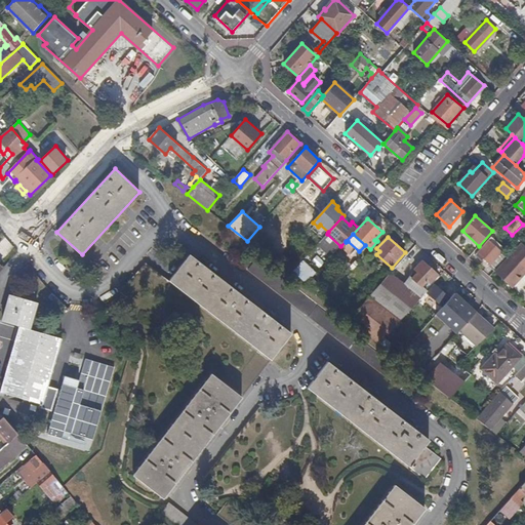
[(490,239),(478,252),(491,264),(489,267),(495,273),(512,253),(503,245),(500,248),(490,239)]
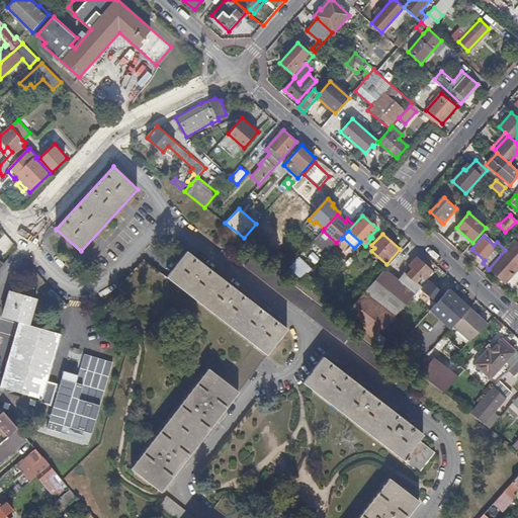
[(517,243),(514,240),(505,250),(489,269),(506,284),(517,269),(517,243)]
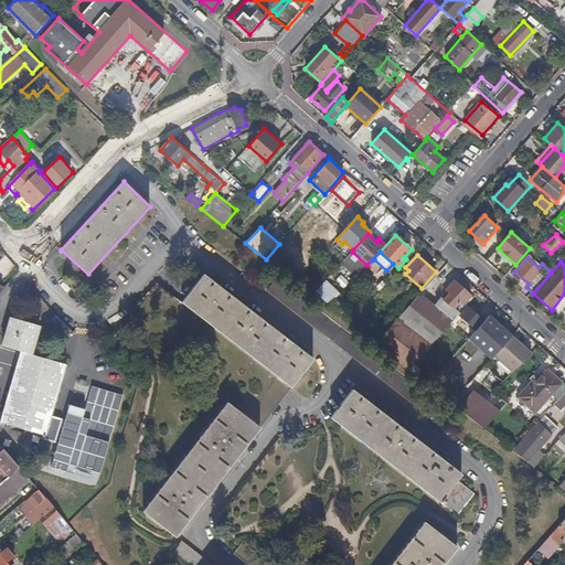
[(204,274),(182,301),(280,379),(249,419),(228,402),(144,511),(177,536),(315,360),(204,274)]
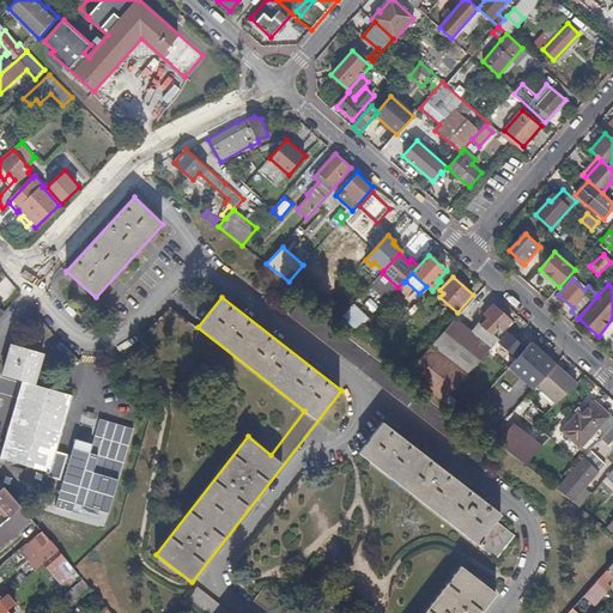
[(489,319),(481,325),(483,326),(475,333),(493,346),(498,341),(496,339),(513,321),(493,304),(485,314),(489,319)]
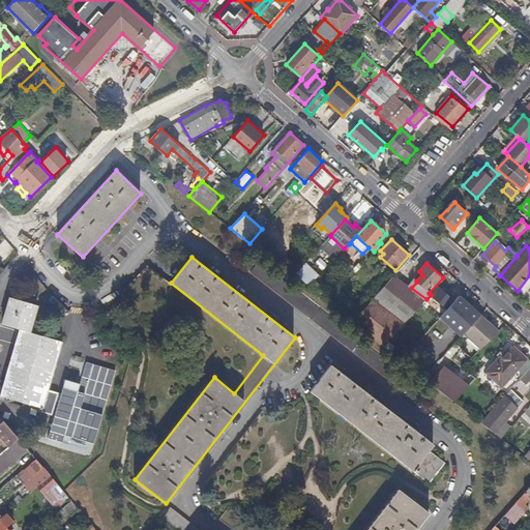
[(301,268),(297,275),(310,282),(313,275),(301,268)]
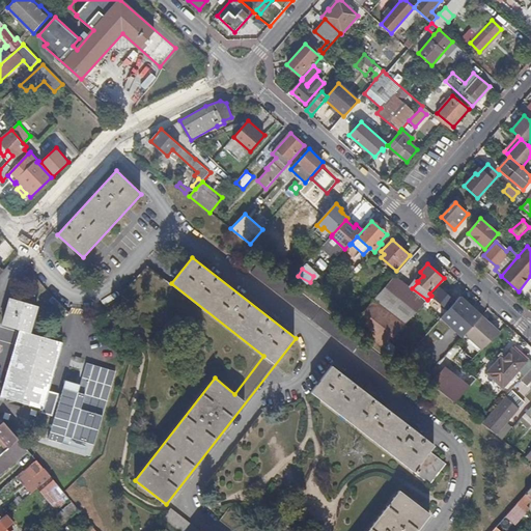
[(412,288),(396,276),(353,324),(384,348),(427,300),(412,288)]
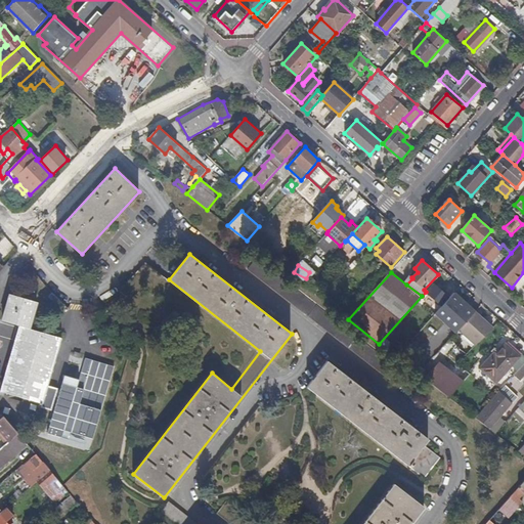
[(439,276),(438,274),(424,290),(426,292),(439,276)]
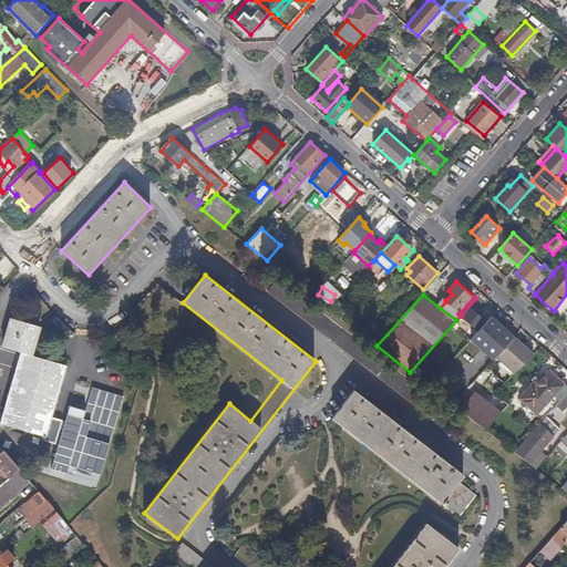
[(344,306),(338,300),(330,309),(349,325),(354,317),(343,308),(344,306)]
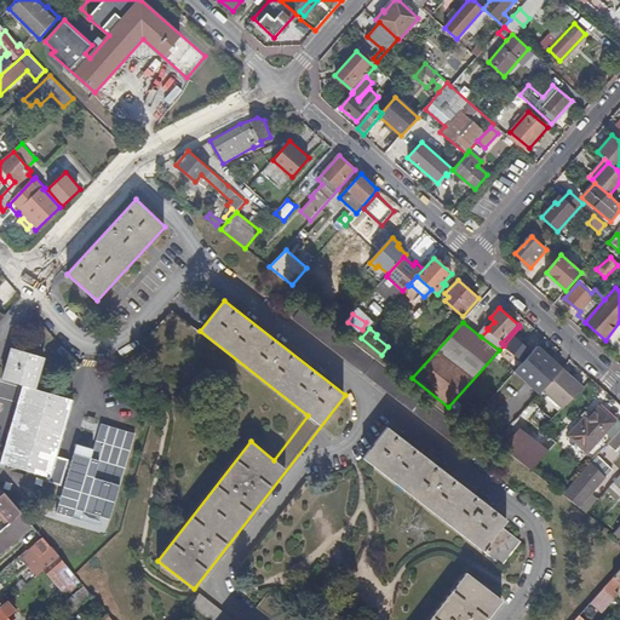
[(503,349),(506,351),(501,357),(509,363),(505,366),(514,373),(532,352),(514,337),(505,346),(503,349)]
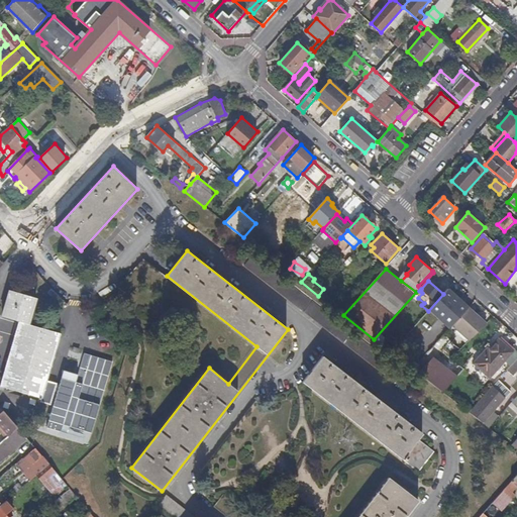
[(3,316),(20,321),(1,386),(42,398),(40,402),(52,405),(58,383),(47,380),(62,333),(28,323),(33,304),(26,302),(28,295),(11,290),(3,316)]
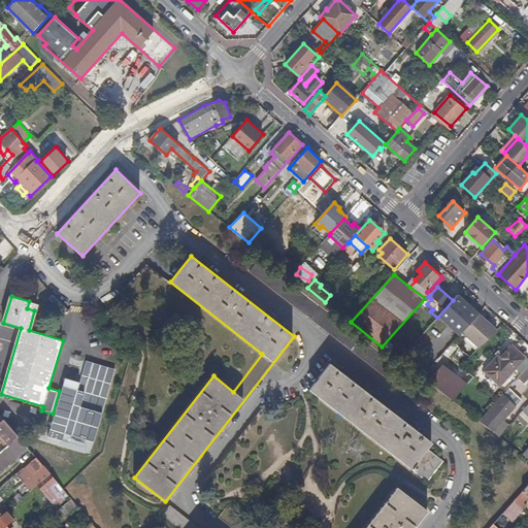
[(479,310),(465,299),(454,311),(467,323),(479,310)]
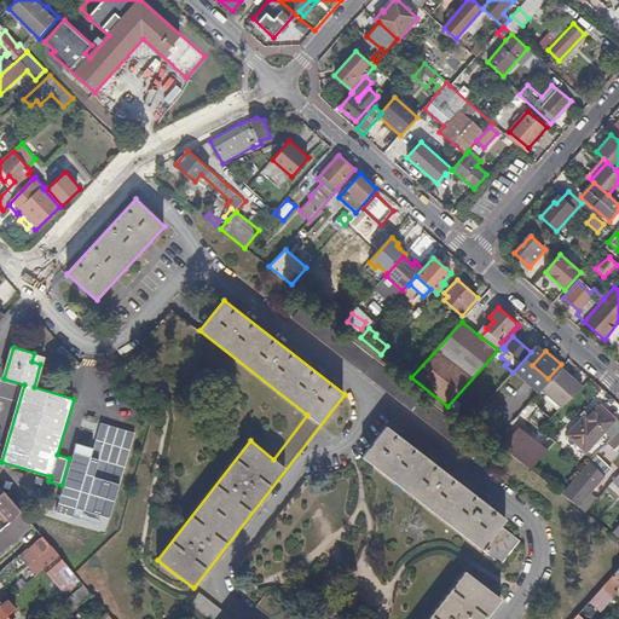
[(46,357),(34,353),(32,362),(40,364),(44,365),(46,357)]
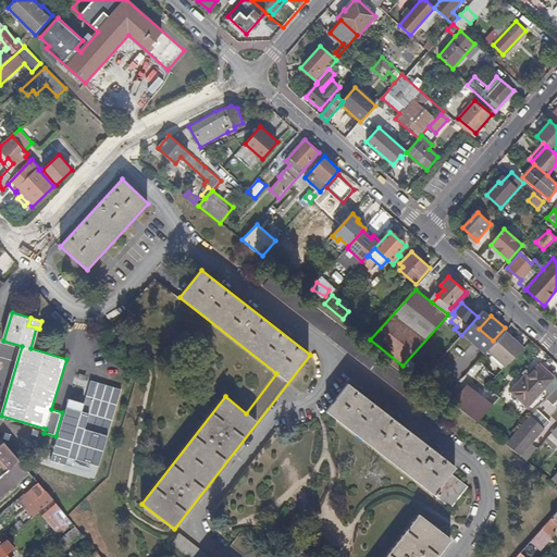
[(524,347),(506,331),(487,351),(505,368),(524,347)]
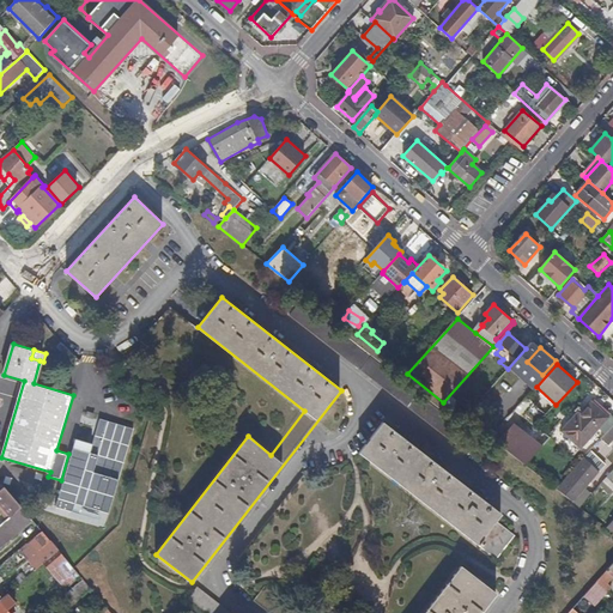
[(581,414),(578,413),(562,431),(581,448),(599,429),(605,434),(612,425),(612,416),(611,413),(608,417),(592,402),(581,414)]
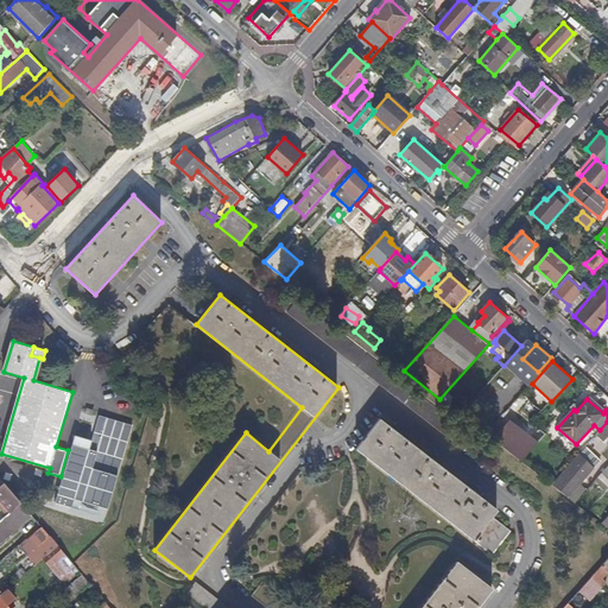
[(380,419),(356,449),(493,555),(511,531),(493,517),(498,510),(380,419)]
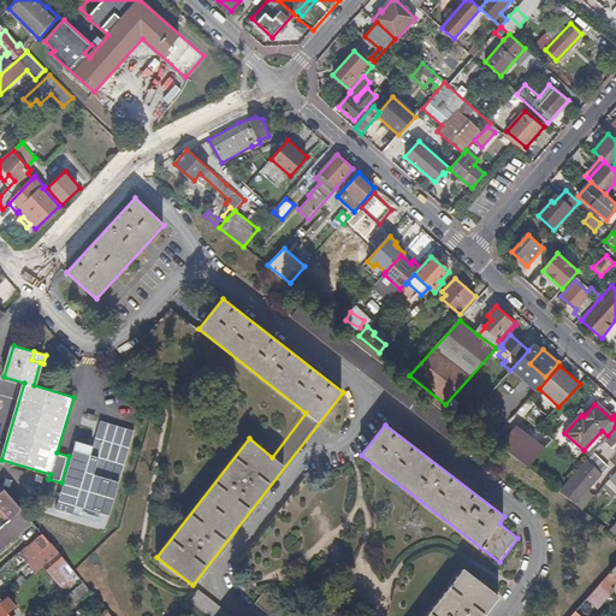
[(505,425),(492,439),(527,467),(545,449),(516,426),(511,431),(505,425)]
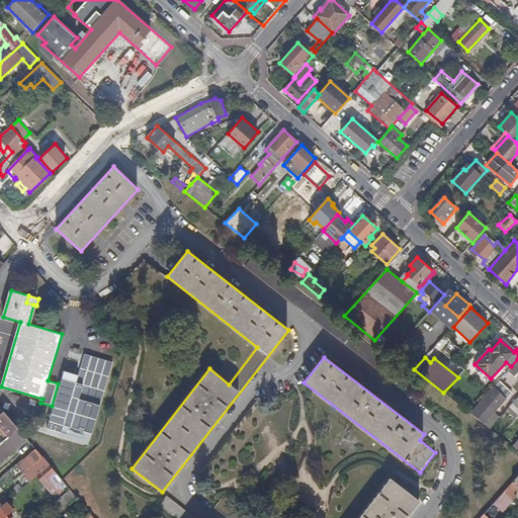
[(482,401),(482,400),(469,413),(490,428),(500,417),(495,413),(508,399),(495,386),(482,401)]
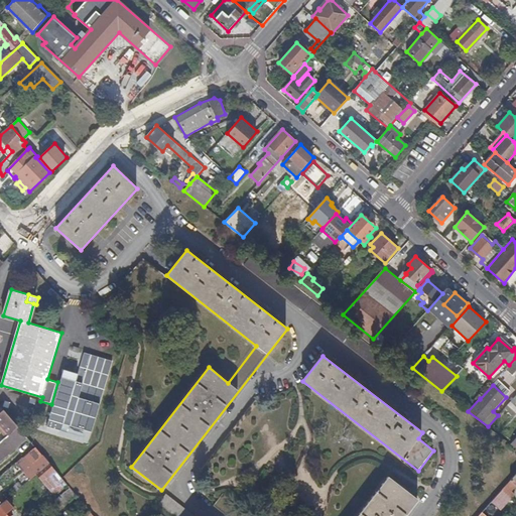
[(515,414),(515,406),(510,401),(504,408),(514,417),(515,414)]
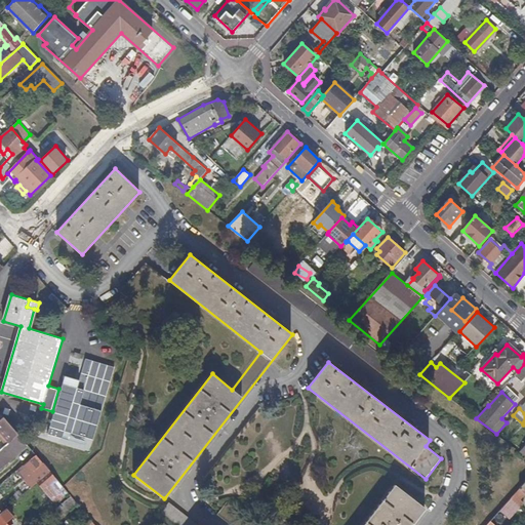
[(0,433),(8,443),(17,435),(3,418),(0,420),(0,433)]
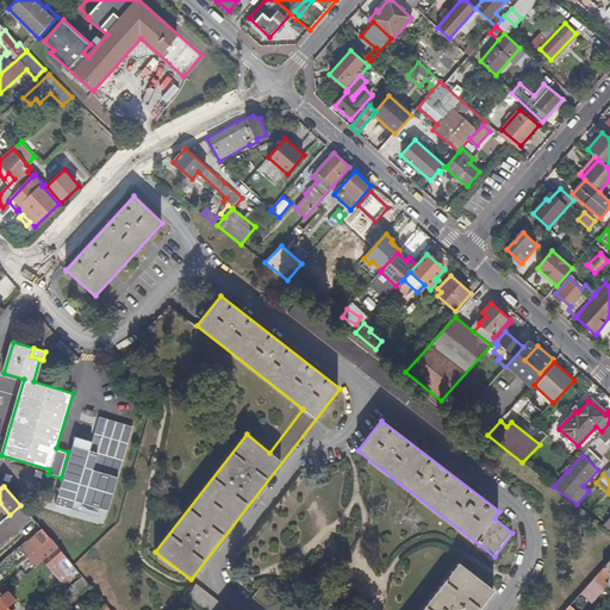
[(0,543),(31,518),(20,505),(10,515),(0,522),(0,543)]
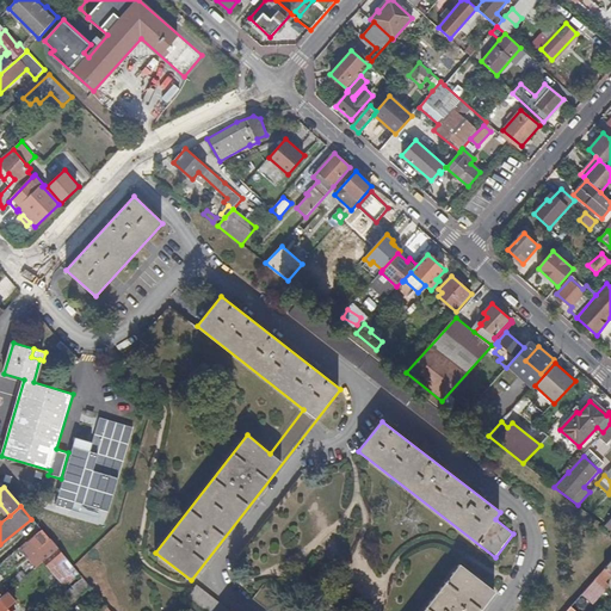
[(43,561),(56,549),(39,530),(30,539),(37,549),(35,550),(43,561)]
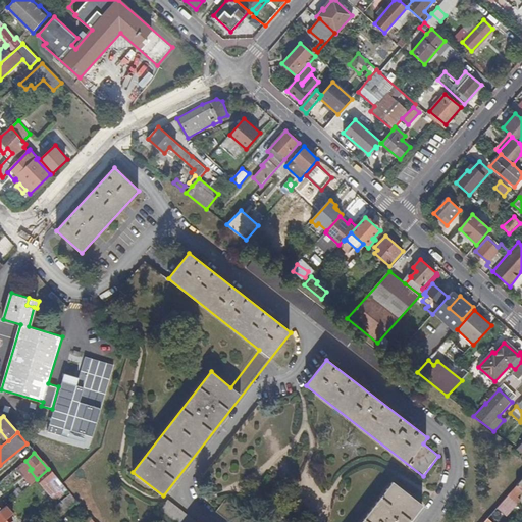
[(55,498),(65,489),(48,469),(37,479),(35,480),(48,496),(52,493),(55,498)]
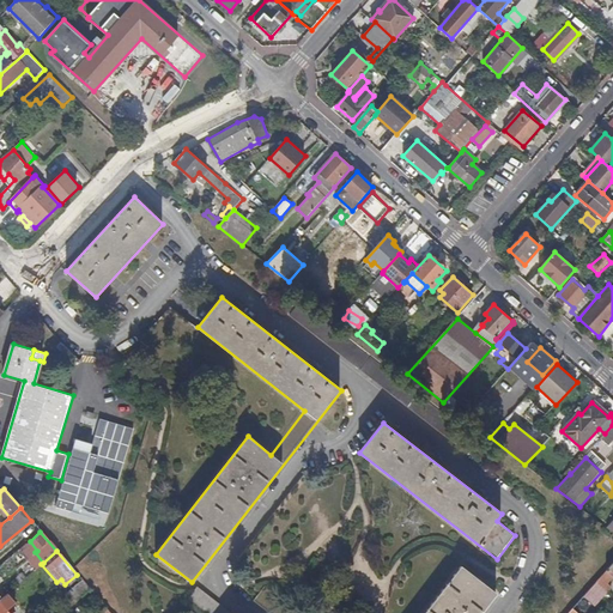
[(481,612),(497,594),(461,565),(424,612),(299,612),(261,582),(249,596),(269,612),(481,612)]
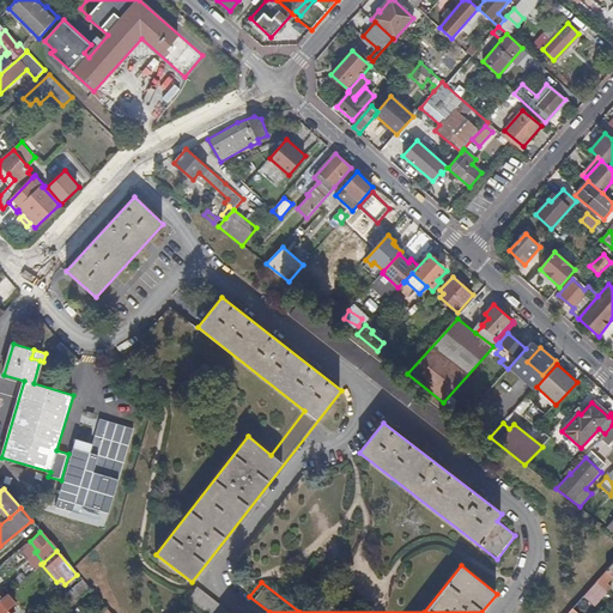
[(601,578),(596,583),(607,592),(608,594),(611,592),(611,587),(601,578)]
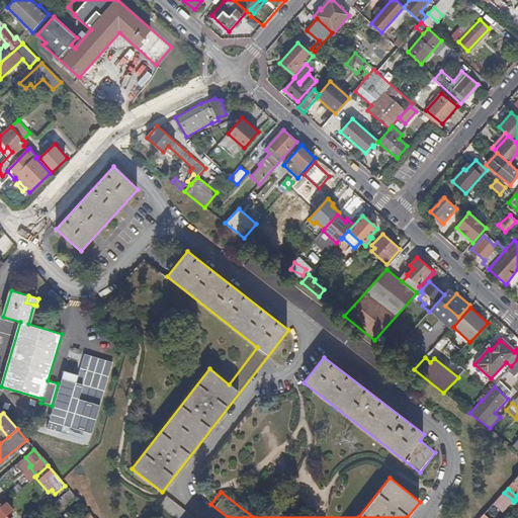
[(504,493),(499,499),(507,506),(513,500),(504,493)]
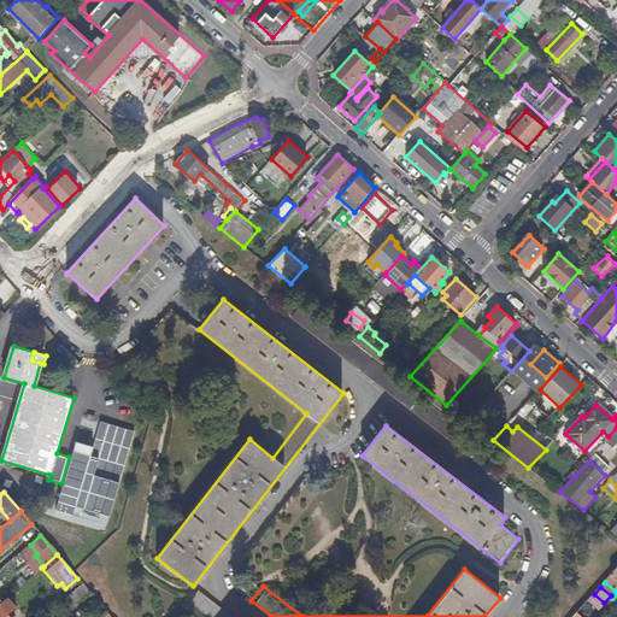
[(205,616),(233,616),(199,591),(189,604),(205,616)]
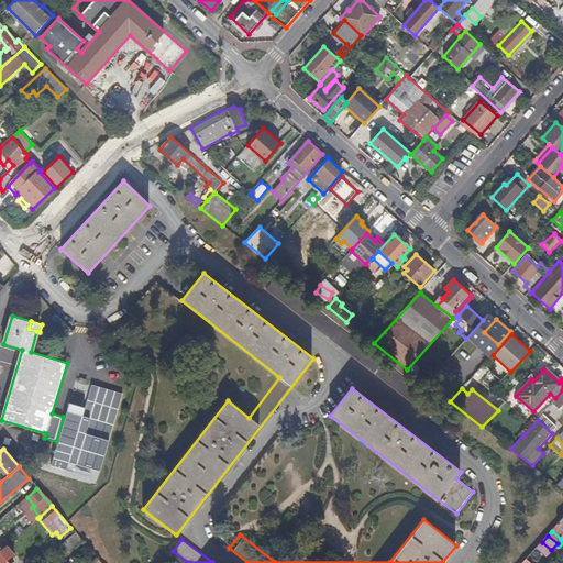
[(6,545),(0,550),(0,562),(11,562),(9,559),(13,554),(6,545)]
